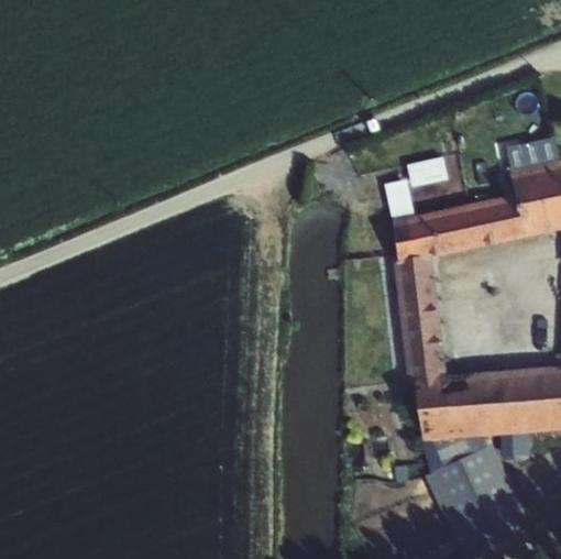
[(441,155),(406,163),(410,186),(447,178),(441,155)]
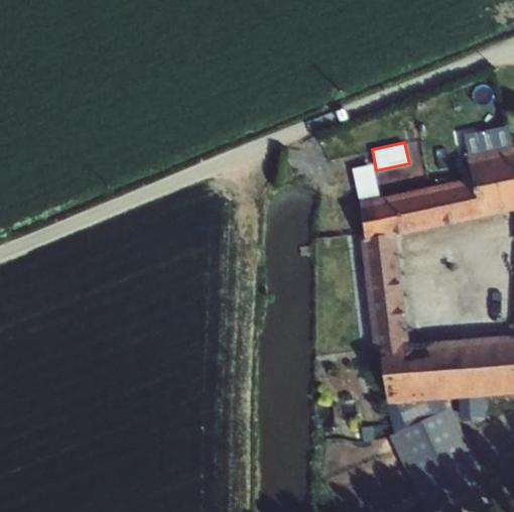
[(359,201),(363,240),(360,240),(373,351),(378,351),(386,403),(447,399),(458,398),(484,397),(513,393),(513,145),(466,156),(471,176),(379,196),(359,201)]
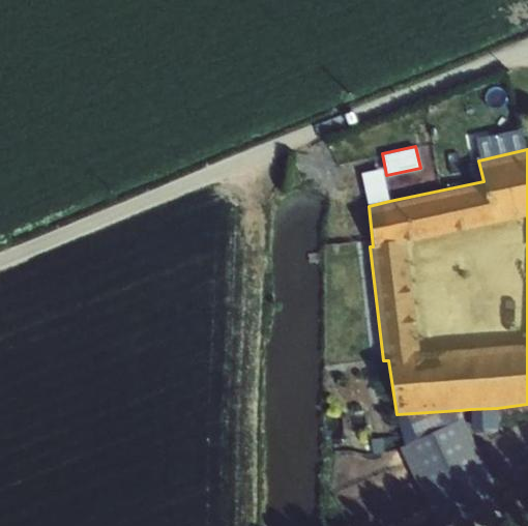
[(361,172),(369,206),(389,201),(382,168),(361,172)]
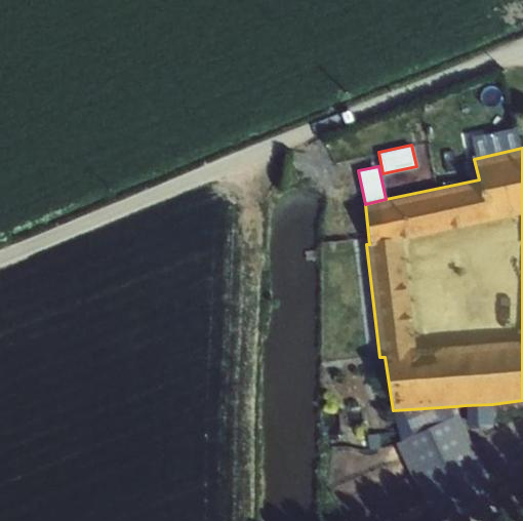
[(492,404),(466,405),(467,426),(493,424),(492,404)]
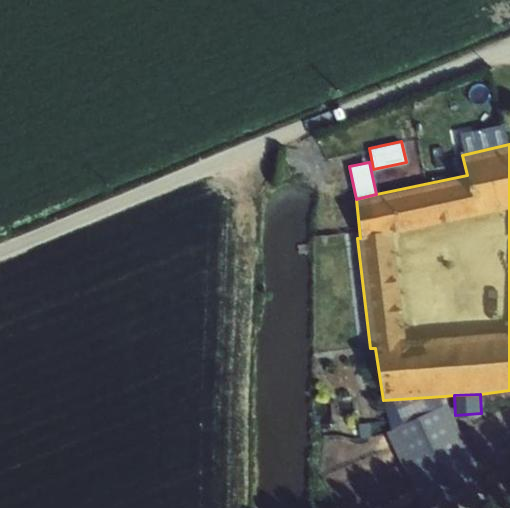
[(390,429),(385,431),(421,507),(442,507),(487,488),(444,396),(383,400),(382,400),(390,429)]
